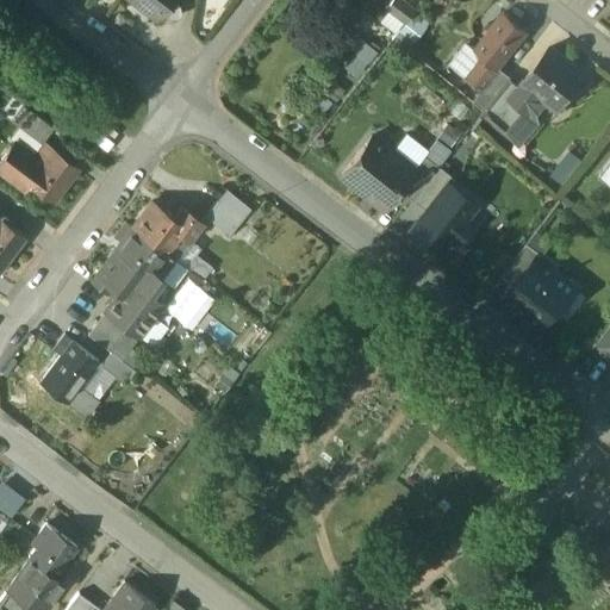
[(132,0),(155,17),(157,14),(162,17),(168,18),(174,17),(178,12),(178,7),(175,1),(174,0),(132,0)]
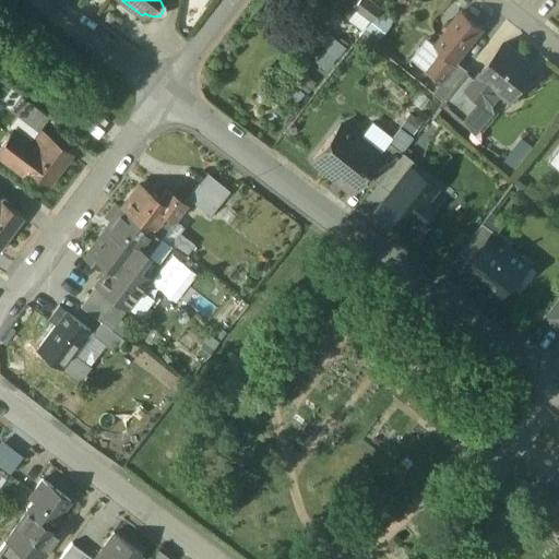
[(371,21),(380,9),(368,0),(358,0),(354,8),(371,21)]
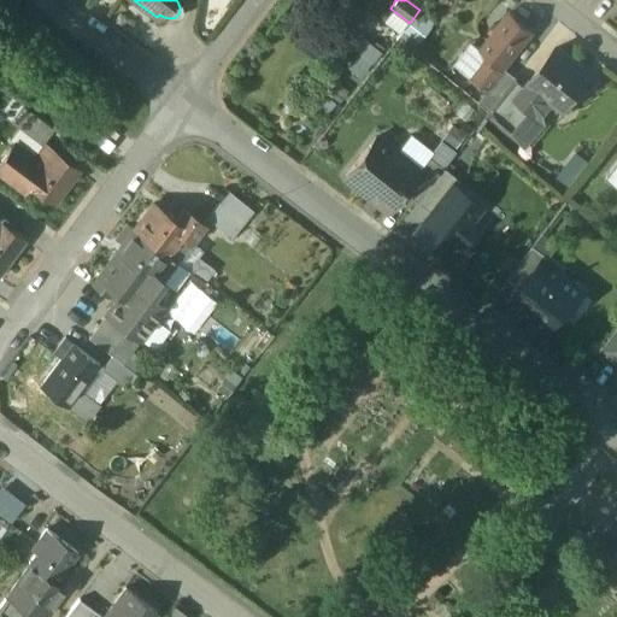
[(509,12),(479,50),(487,57),(470,78),(486,90),(504,68),(501,65),(530,29),(509,12)]
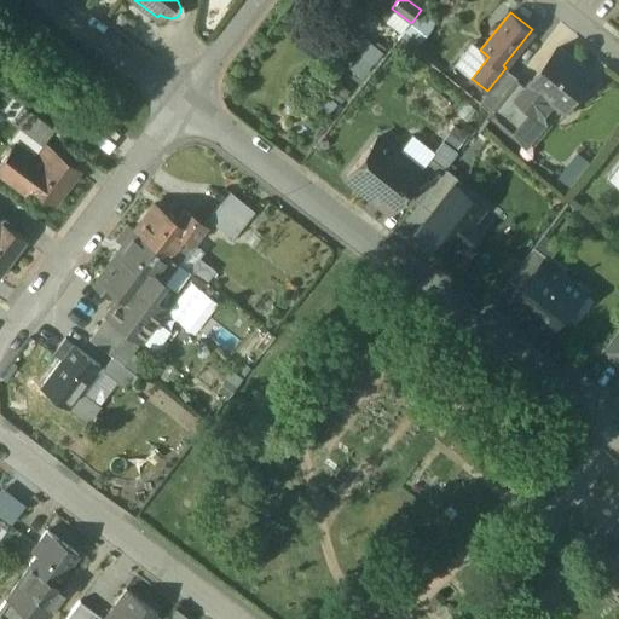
[(364,75),(381,53),(364,40),(357,50),(360,53),(352,64),(364,75)]
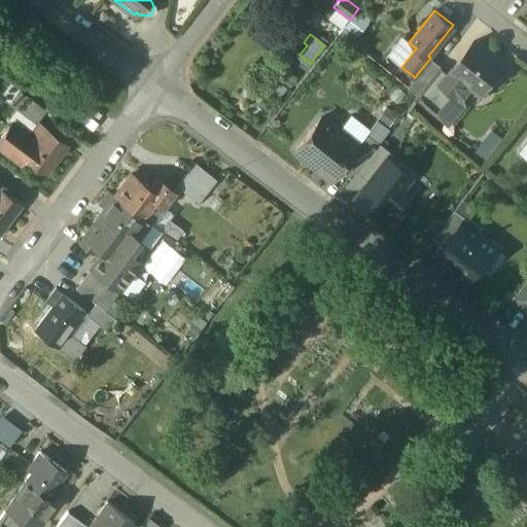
[(503,65),(475,41),(453,68),(465,78),(470,82),(470,83),(481,92),(503,65)]
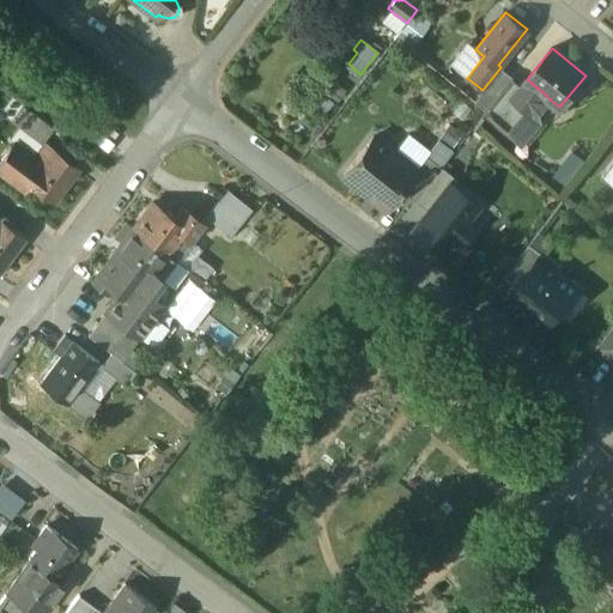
[(511,77),(501,67),(483,90),(473,102),(485,111),(511,77)]
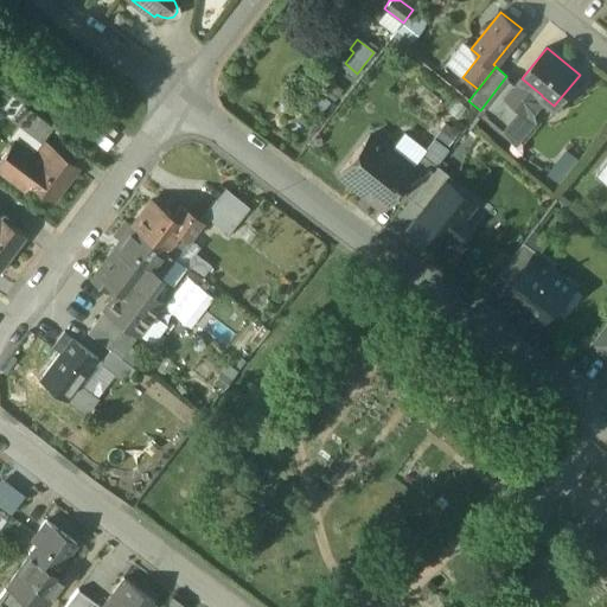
[(480,110),(479,112),(490,119),(517,84),(506,76),(480,110)]
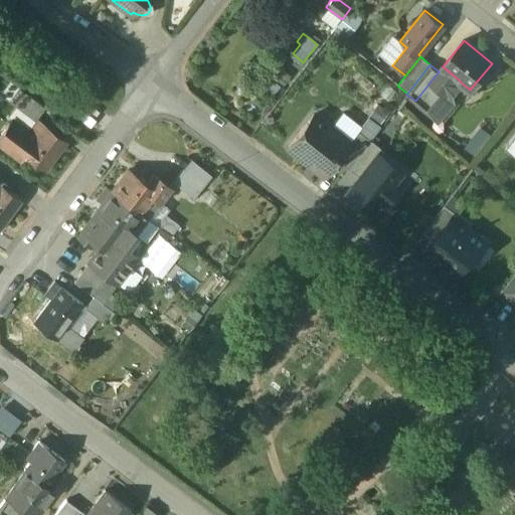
[(439,71),(415,101),(427,111),(443,93),(455,76),(443,66),(439,71)]
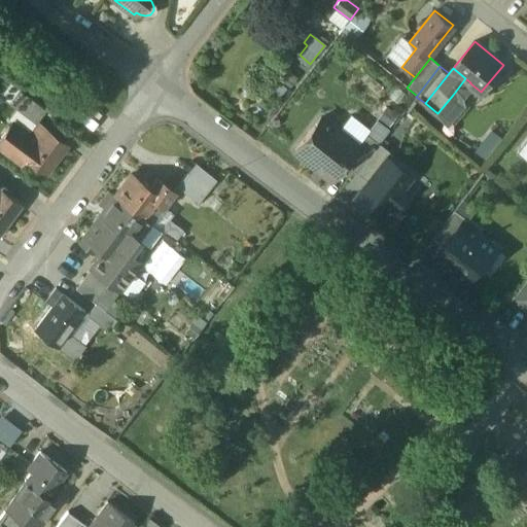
[(465,78),(453,95),(457,98),(464,97),(470,89),(470,83),(470,82),(465,78)]
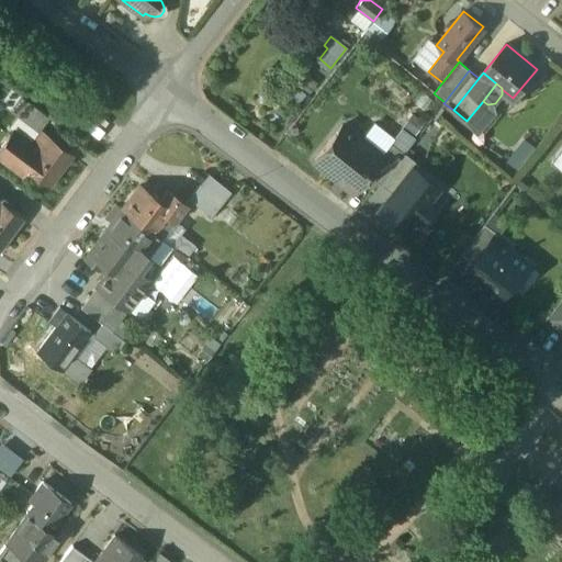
[(11,89),(1,103),(10,110),(20,97),(11,89)]
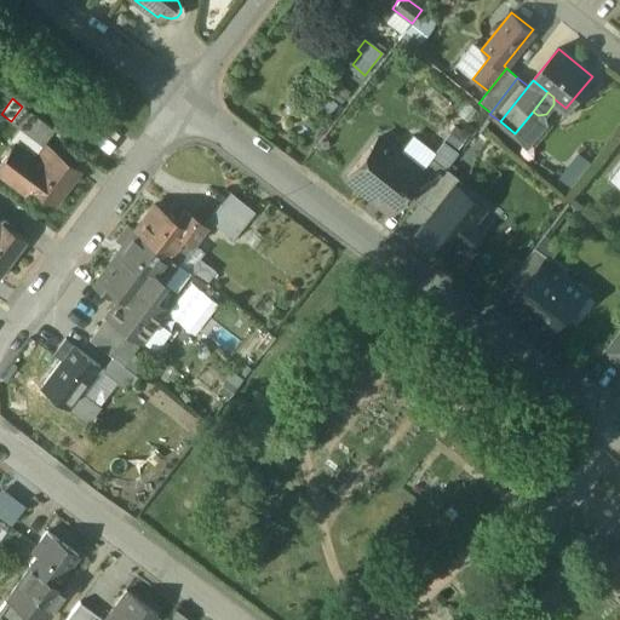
[(53,130),(22,107),(11,121),(41,145),(53,130)]
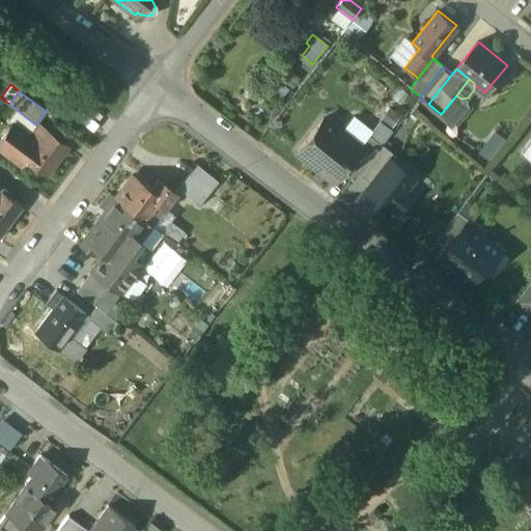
[(372,127),(386,135),(399,113),(386,105),(372,127)]
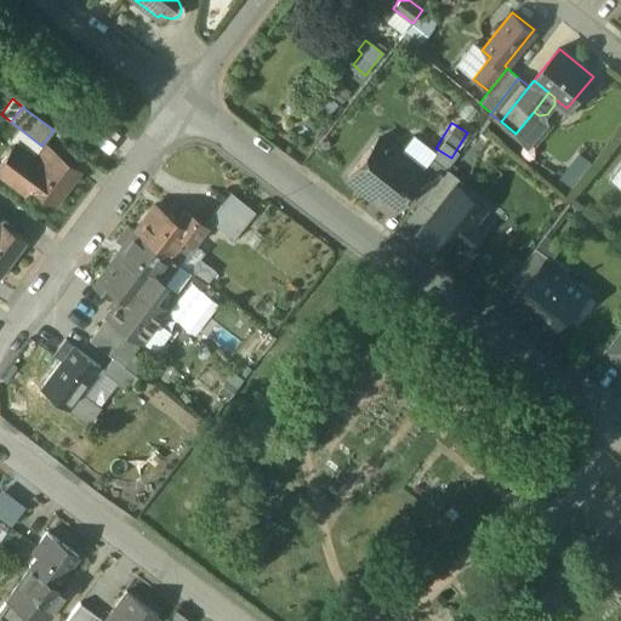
[(376,138),(346,176),(389,210),(404,193),(420,172),(419,172),(376,138)]
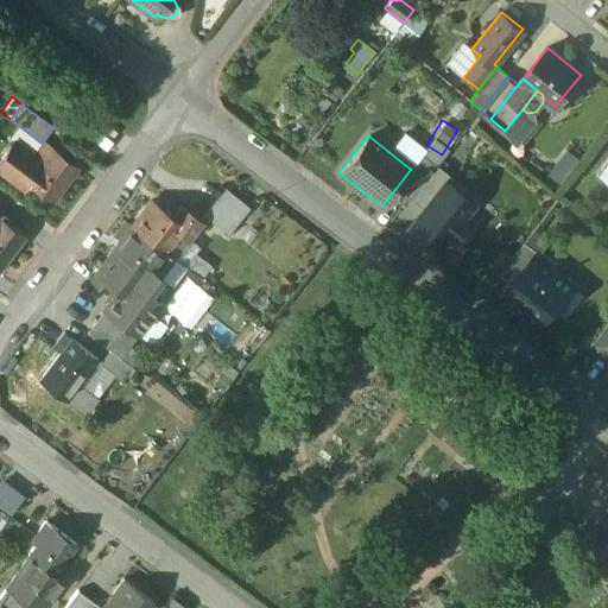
[(35,157),(35,158),(39,162),(26,179),(27,181),(54,200),(77,168),(45,144),(35,157)]
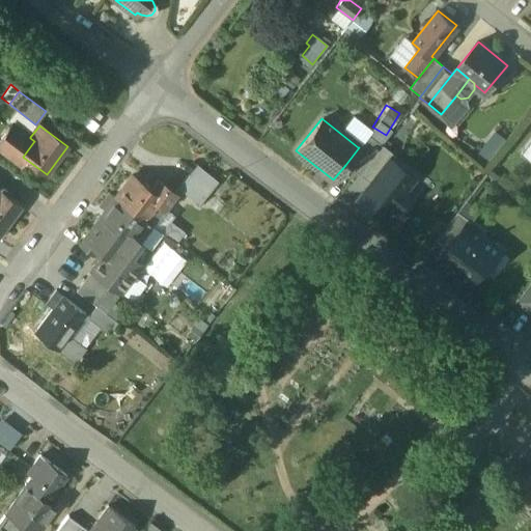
[(22,138),(8,127),(0,137),(0,148),(20,163),(24,158),(23,157),(34,141),(30,138),(30,137),(25,133),(22,138)]
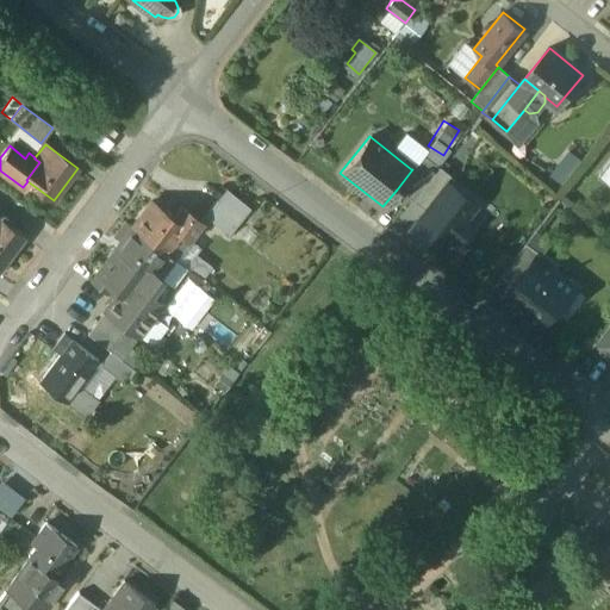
[(422,155),(411,169),(412,169),(397,190),(412,201),(439,167),(422,155)]
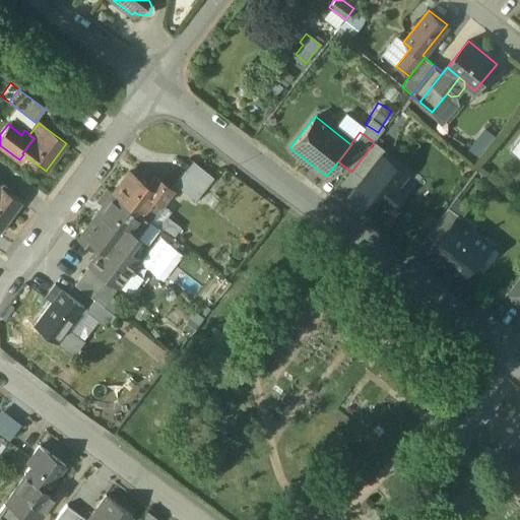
[(519,135),(510,149),(519,157),(519,135)]
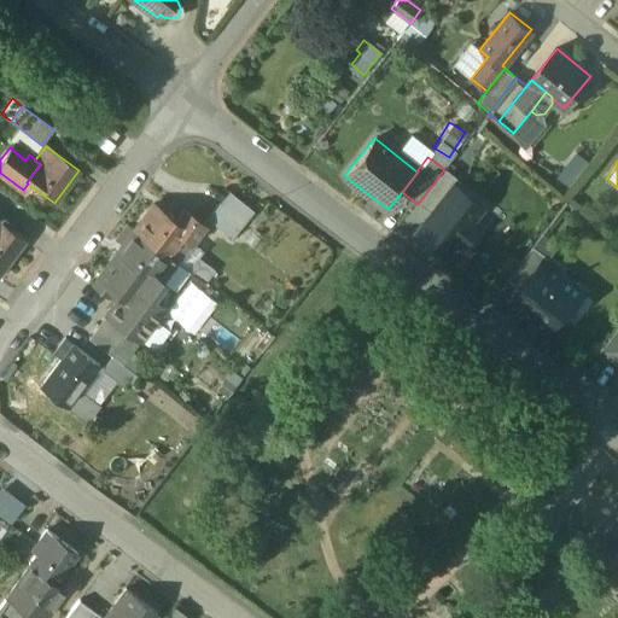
[(444,169),(418,204),(431,214),(454,185),(458,179),(444,169)]
